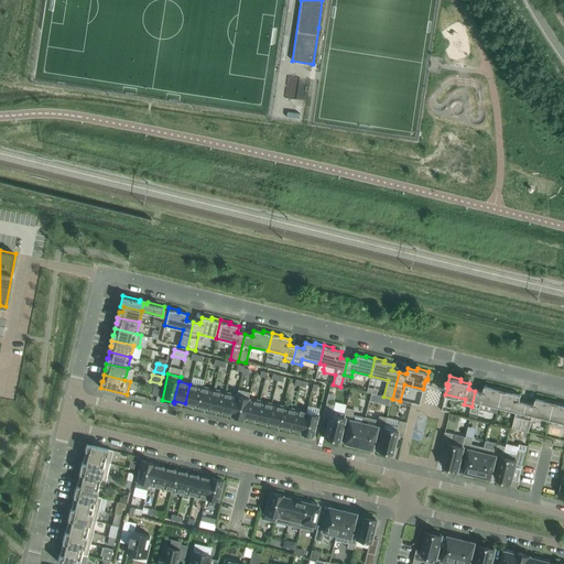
[(185,403),(197,407),(202,387),(190,384),(185,403)]
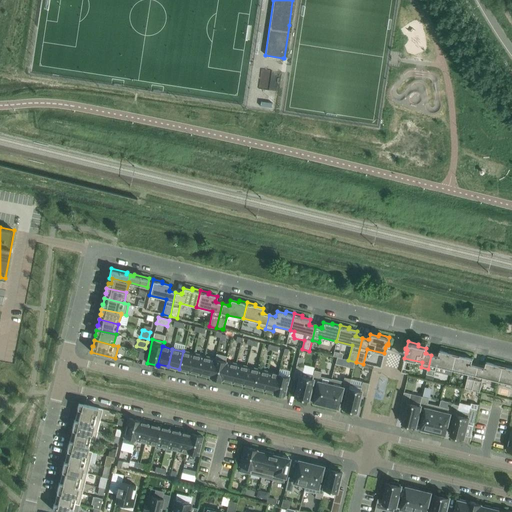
[(179,369),(189,372),(193,354),(183,351),(179,369)]
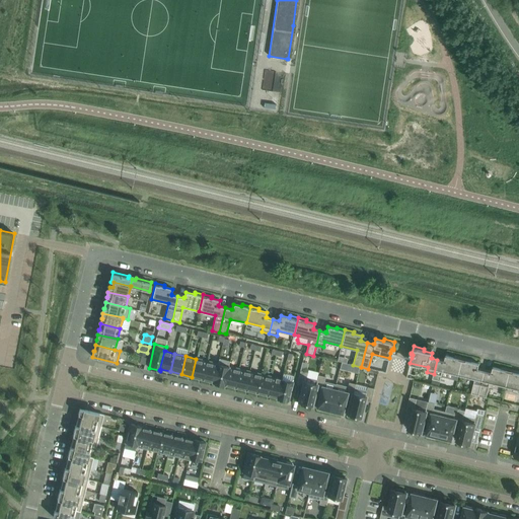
[(443,361),(437,360),(434,374),(432,379),(440,381),(443,371),(458,375),(463,358),(454,356),(454,358),(446,356),(444,361),(443,361)]
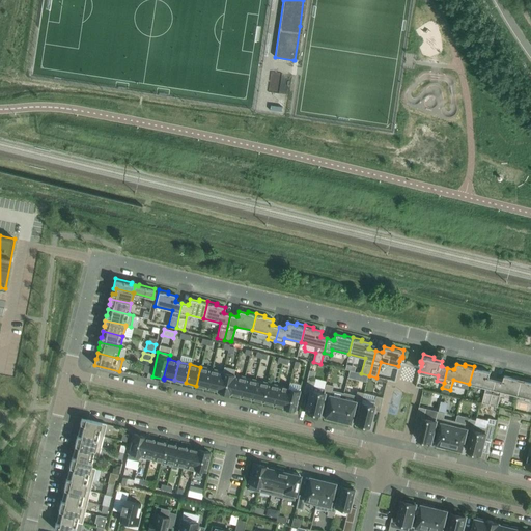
[(474,366),(469,384),(485,388),(482,403),(490,404),(496,380),(490,379),(490,378),(488,378),(491,372),(481,370),(482,368),(474,366)]
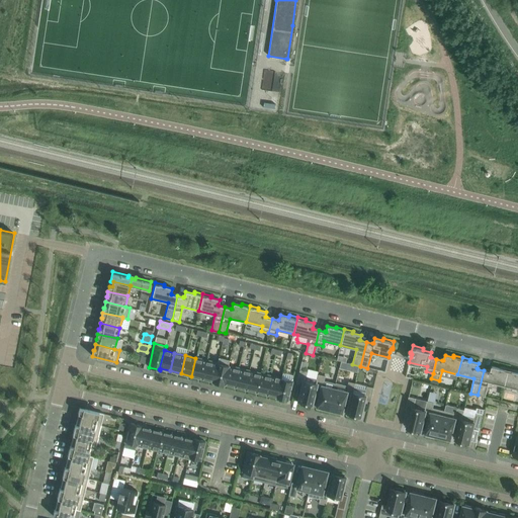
[(195,358),(191,376),(202,378),(206,360),(195,358)]
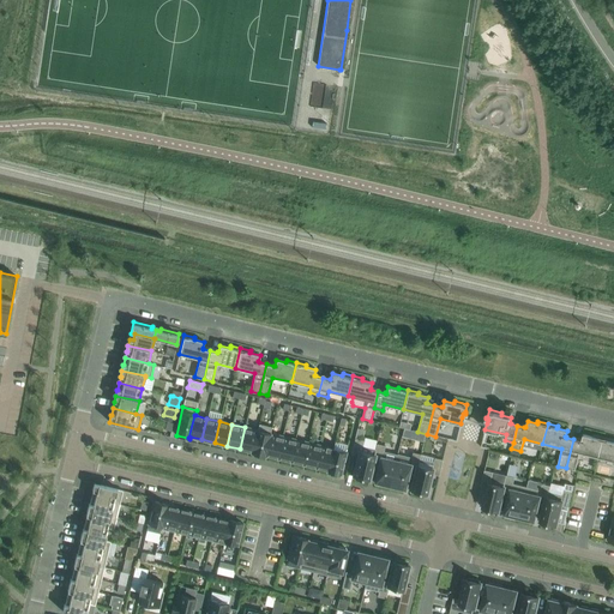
[(252,453),(258,431),(245,427),(240,449),(252,452),(252,453)]
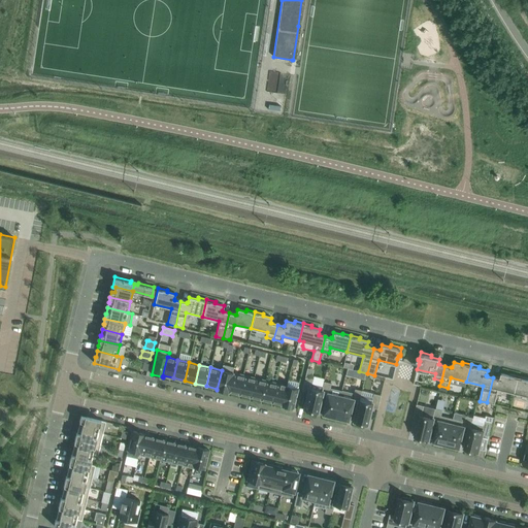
[(217,390),(227,393),(232,372),(222,370),(217,390)]
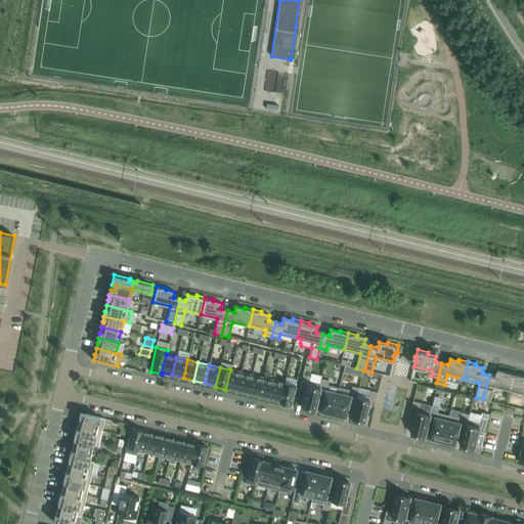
[(226,388),(236,391),(242,373),(230,369),(225,390),(226,390),(226,388)]
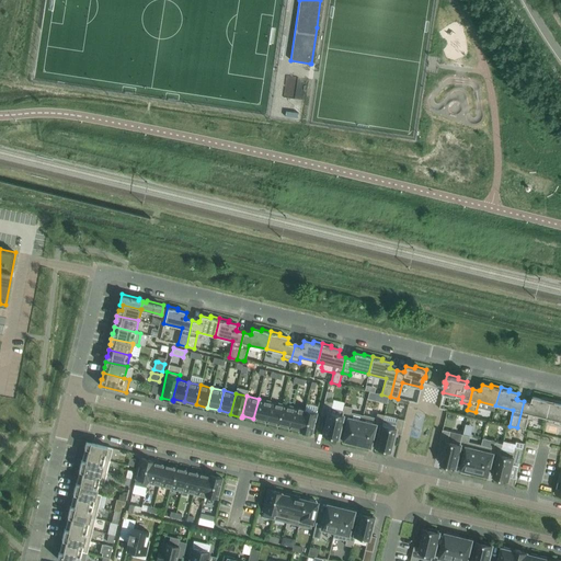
[(529,413),(547,418),(551,399),(542,397),(542,399),(533,397),(531,403),(530,402),(530,403),(524,401),(517,427),(526,430),(529,413)]
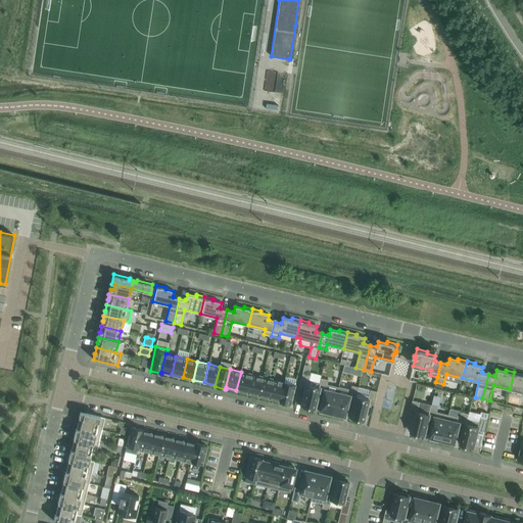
[(236,390),(247,392),(251,375),(241,372),(236,390)]
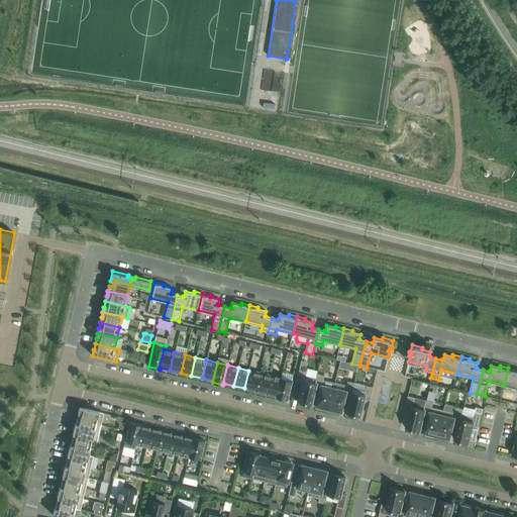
[(516,370),(508,368),(504,385),(516,388),(516,372),(516,370)]
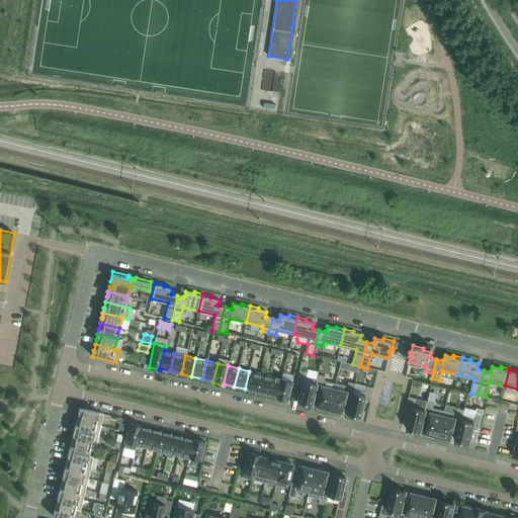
[(307,371),(299,369),(296,383),(303,384),(298,402),(299,403),(299,404),(309,406),(310,405),(311,405),(315,387),(316,383),(317,378),(306,375),(307,371)]
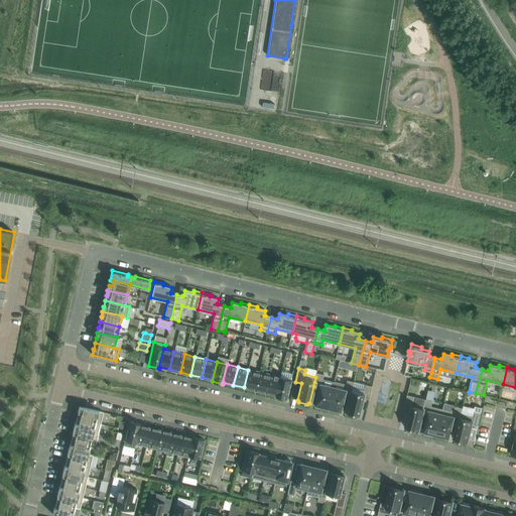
[(244,387),(254,390),(259,372),(248,370),(244,387)]
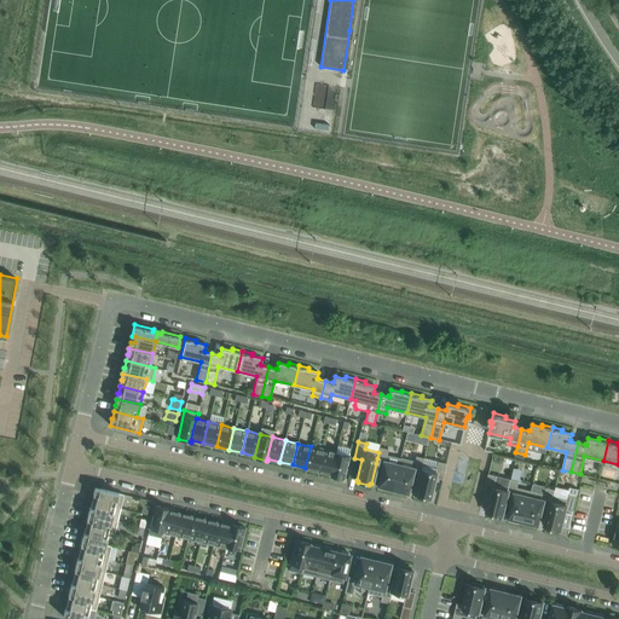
[(311,446),(305,468),(318,472),(323,450),(311,446)]
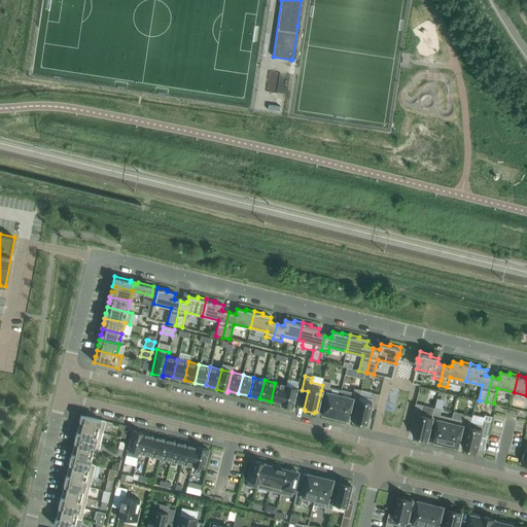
[(321,390),(320,394),(326,396),(322,415),(331,417),(331,416),(335,417),(340,396),(327,393),(330,382),(323,381),(322,385),(321,390)]
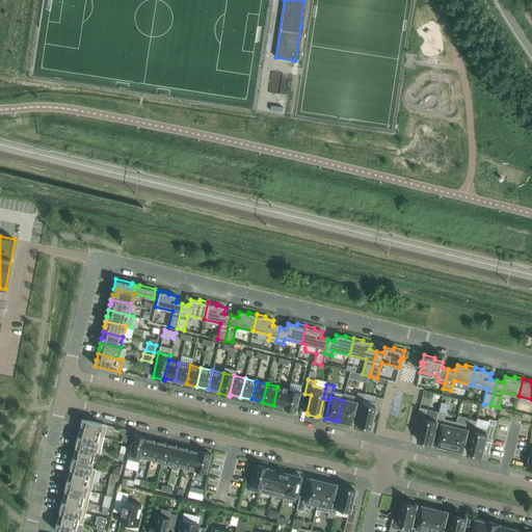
[(284,409),(289,389),(277,387),(273,405),(284,407),(284,409)]
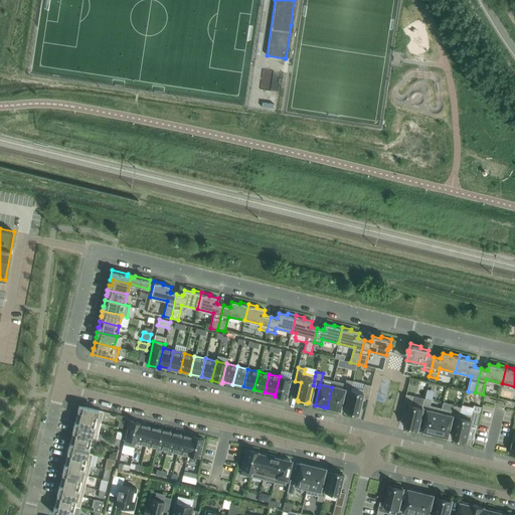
[(290,379),(280,376),(275,396),(286,398),(290,379)]
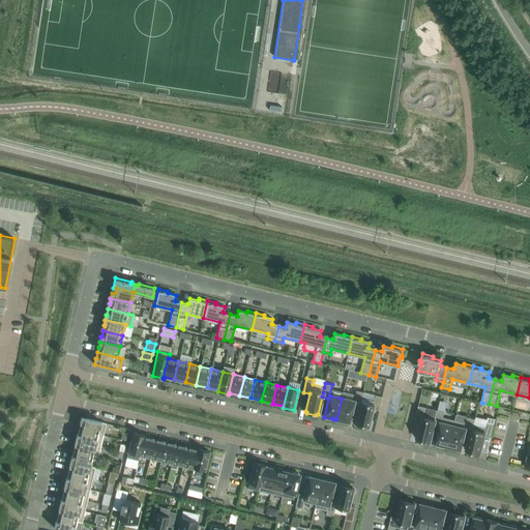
[(353,402),(342,399),(336,419),(340,419),(339,421),(349,423),(353,405),(359,406),(360,402),(361,402),(362,395),(363,392),(362,392),(356,390),(353,402)]
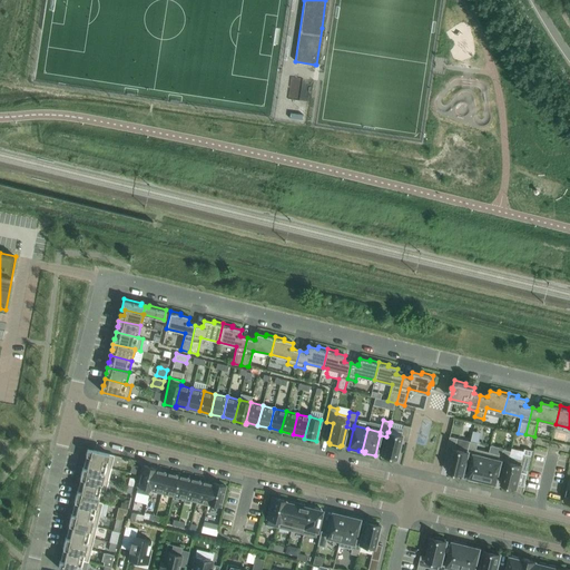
[(400,440),(408,442),(411,426),(403,424),(402,429),(401,435),(389,432),(387,432),(386,436),(382,455),(383,455),(383,458),(393,460),(394,459),(395,459),(400,440)]
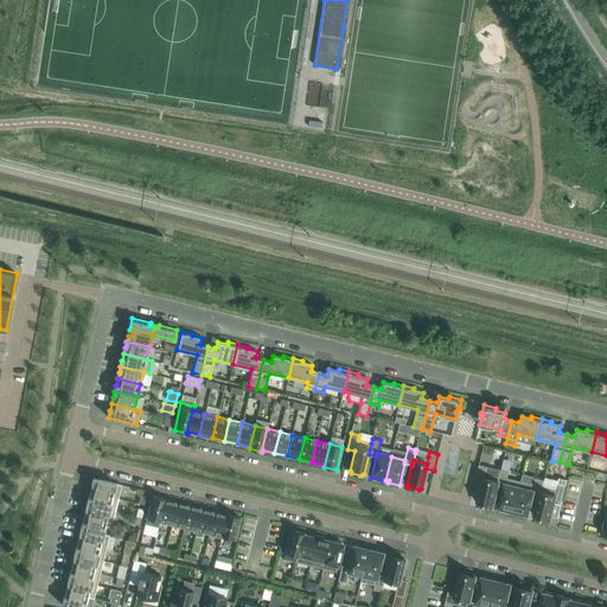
[(487,467),(479,465),(475,480),(483,483),(478,503),(479,503),(479,505),(490,508),(491,505),(492,506),(497,486),(500,470),(498,479),(485,475),(487,467)]
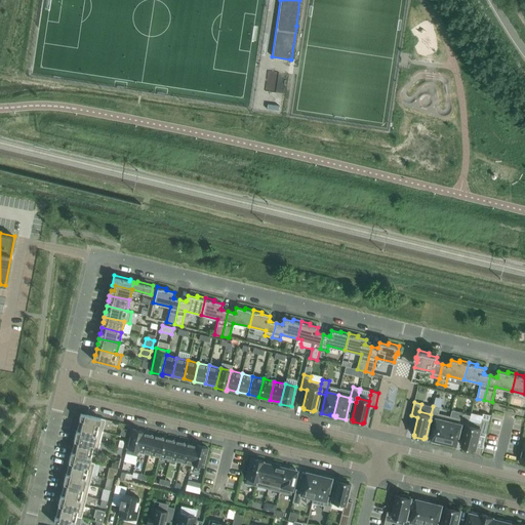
[(441,441),(444,442),(450,416),(439,413),(440,408),(437,407),(433,406),(430,420),(433,421),(436,421),(432,441),(441,443),(441,441)]
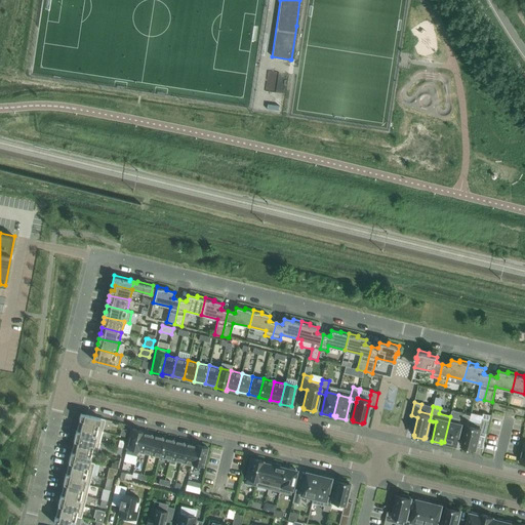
[(79,419),(78,426),(103,431),(105,419),(80,413),(79,419)]
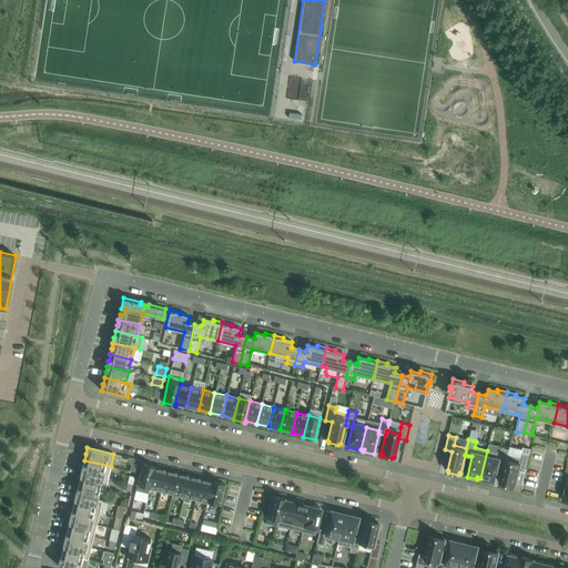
[(501,464),(505,465),(509,449),(505,448),(501,448),(500,454),(487,450),(480,478),(484,479),(484,480),(494,484),(498,463),(501,464)]
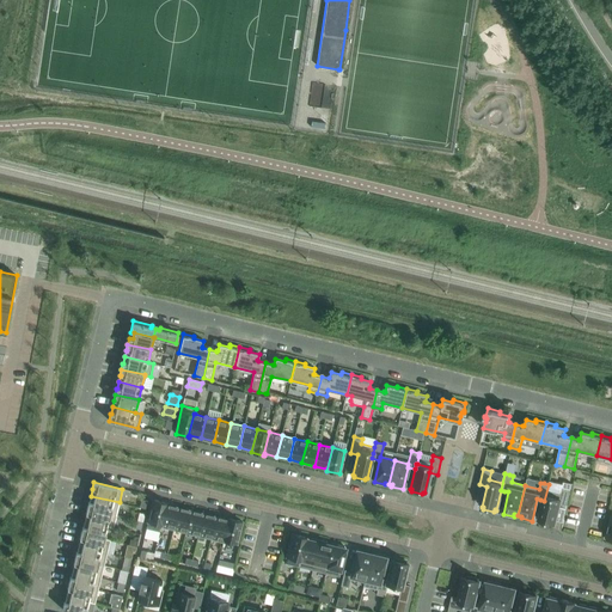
[(549,484),(544,501),(539,520),(542,521),(540,522),(551,526),(552,524),(554,525),(555,519),(558,505),(567,506),(570,490),(562,488),(561,493),(548,489),(549,484)]
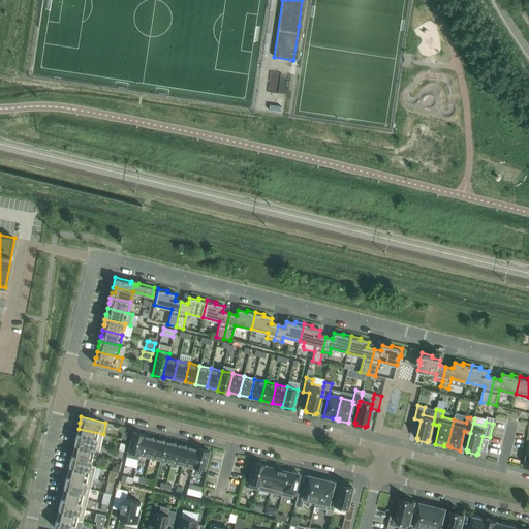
[(76,434),(75,439),(100,445),(103,434),(79,429),(78,434),(76,434)]
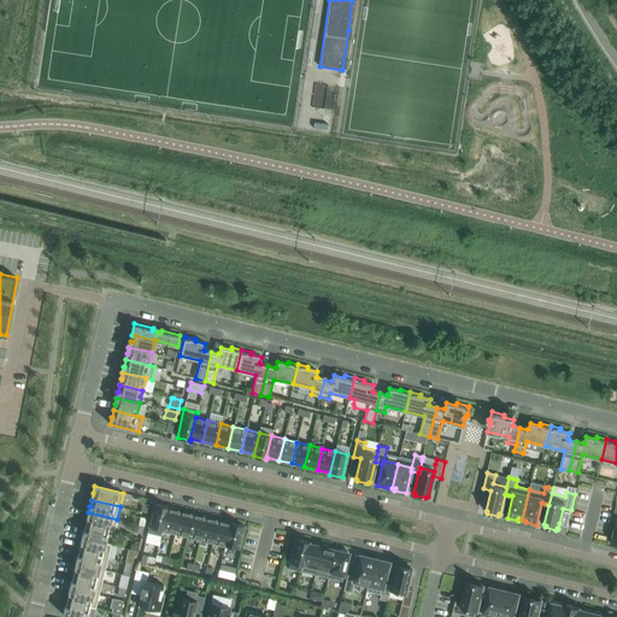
[(168,507),(154,504),(147,533),(160,536),(162,530),(168,507)]
